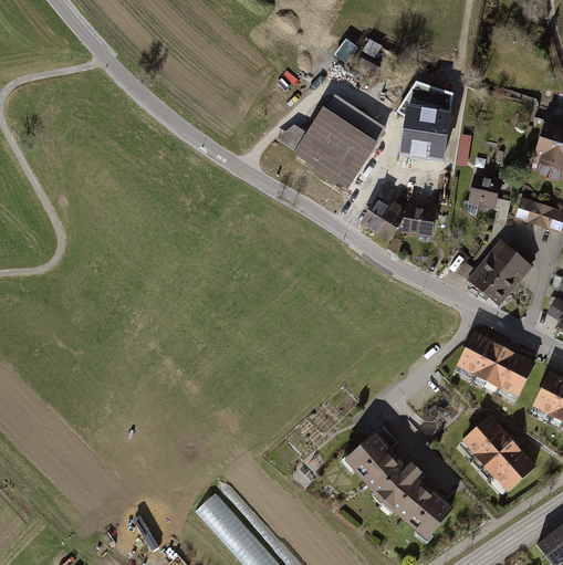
[(385,129),(330,95),(292,155),(347,189),(385,129)]
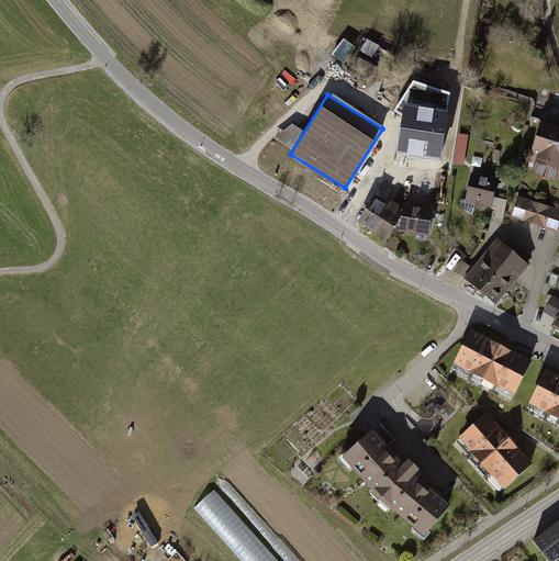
[(558,127),(540,121),(527,158),(558,169),(558,127)]
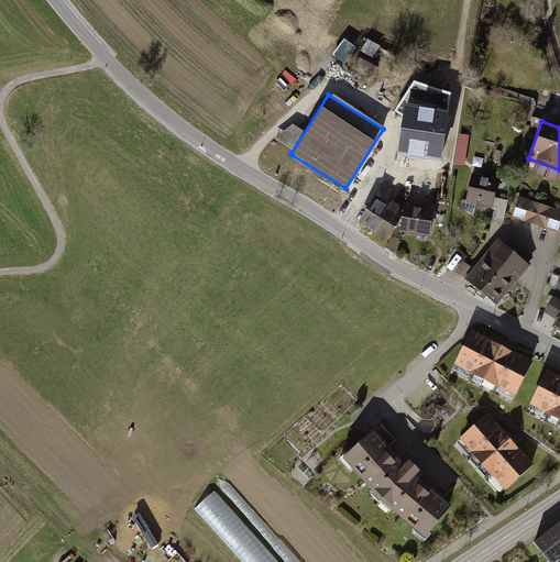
[(441,138),(415,135),(409,187),(435,190),(441,138)]
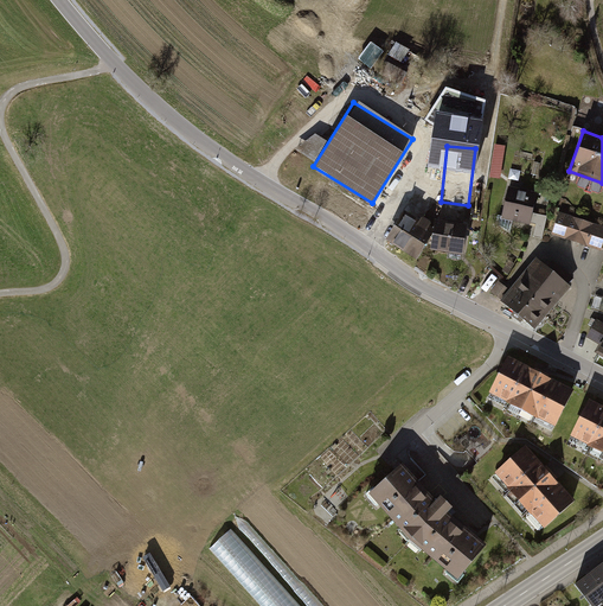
[(536,192),(507,185),(501,214),(528,219),(536,192)]
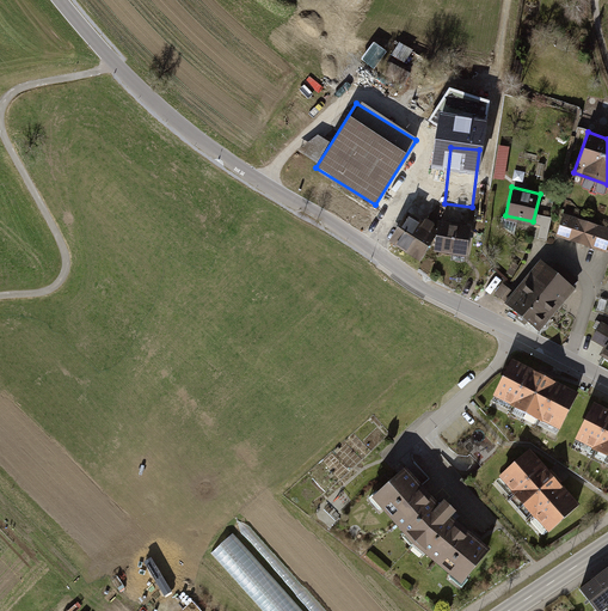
[(607,227),(562,212),(554,233),(607,250),(607,227)]
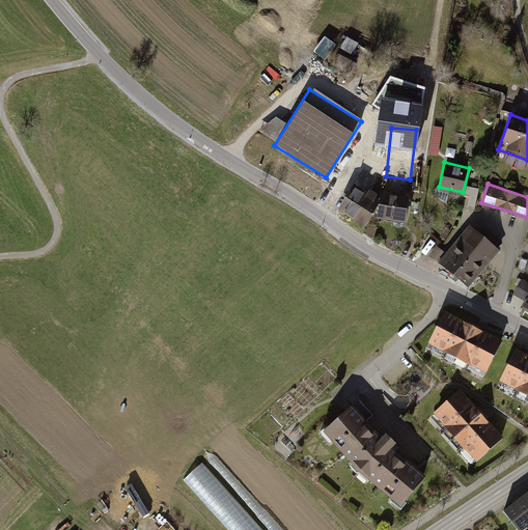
[(377,199),(353,185),(340,204),(364,219),(377,199)]
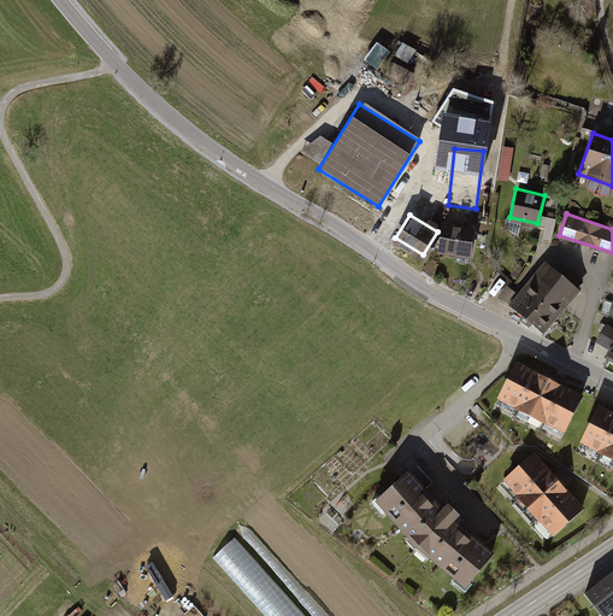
[(558,234),(560,216),(550,215),(549,234),(558,234)]
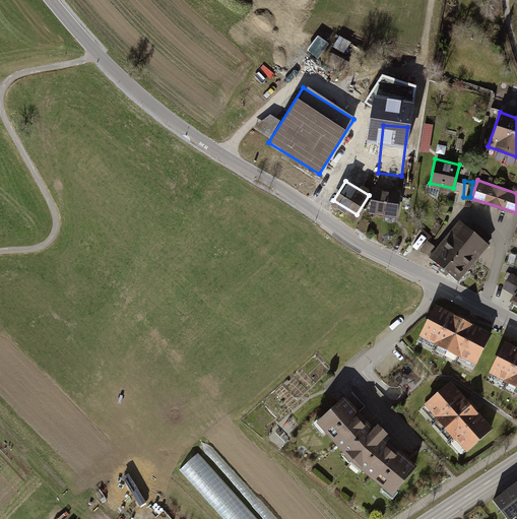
[(400,193),(375,189),(371,211),(397,215),(400,193)]
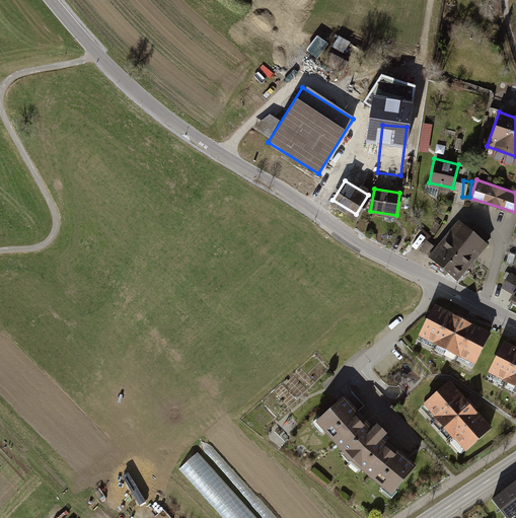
[(459,223),(444,239),(472,266),(488,249),(459,223)]
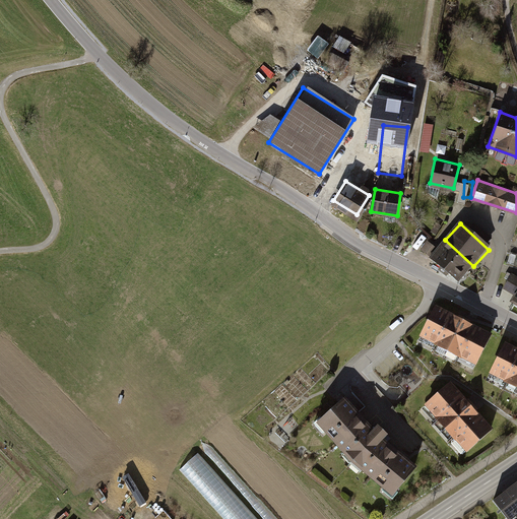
[(445,240),(430,256),(458,282),(473,266),(445,240)]
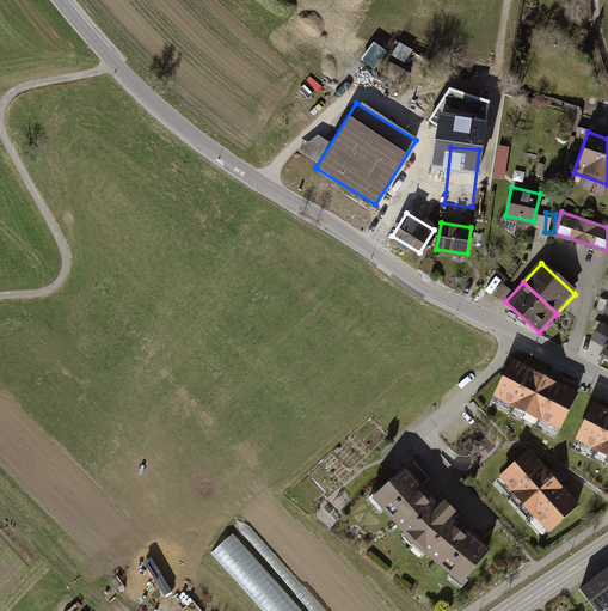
[(607,324),(602,322),(594,335),(607,343),(601,352),(607,355),(607,324)]
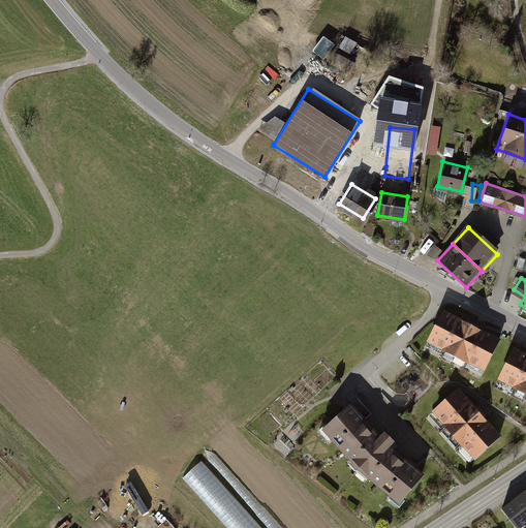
[(498,337),(442,308),(425,343),(481,371),(498,337)]
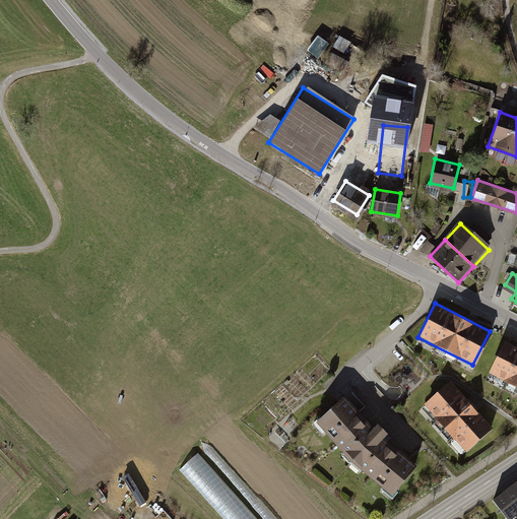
[(516,346),(505,340),(488,374),(516,388),(516,346)]
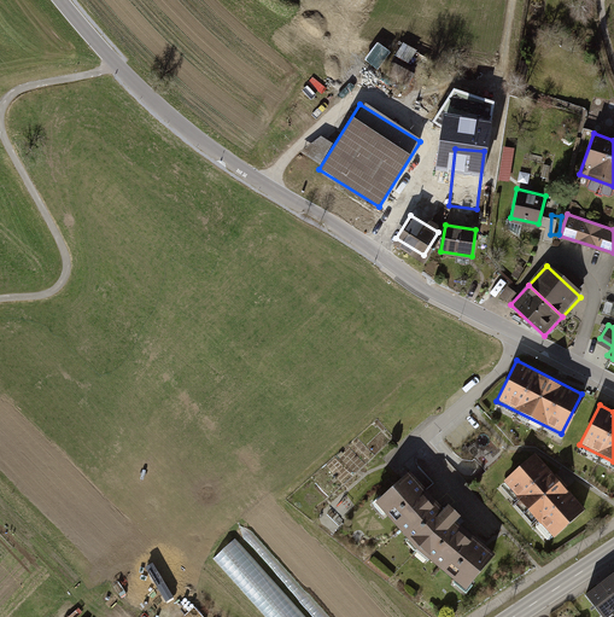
[(583,508),(537,455),(502,485),(548,539),(583,508)]
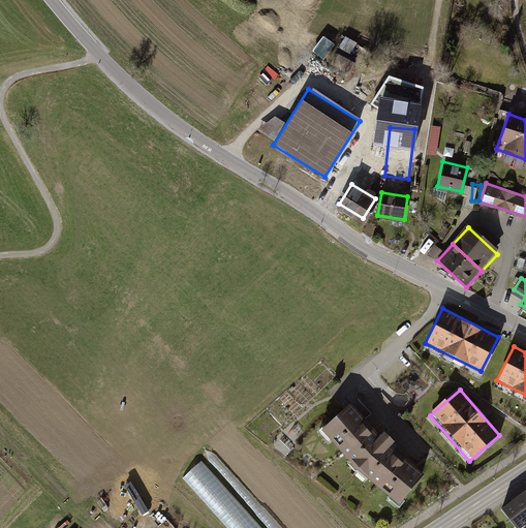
[(420,473),(350,406),(328,429),(396,497),(420,473)]
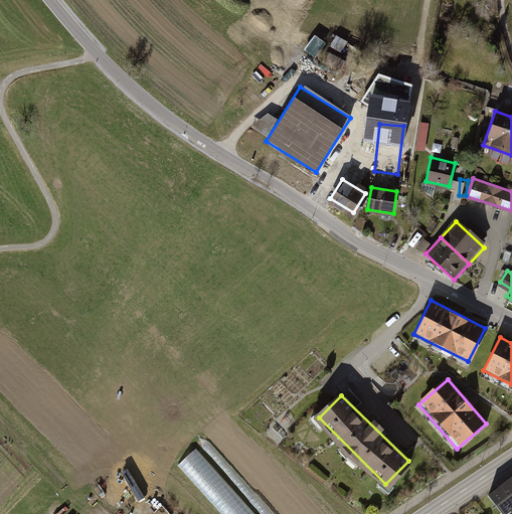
[(511,483),(496,496),(510,513),(511,513),(511,483)]
